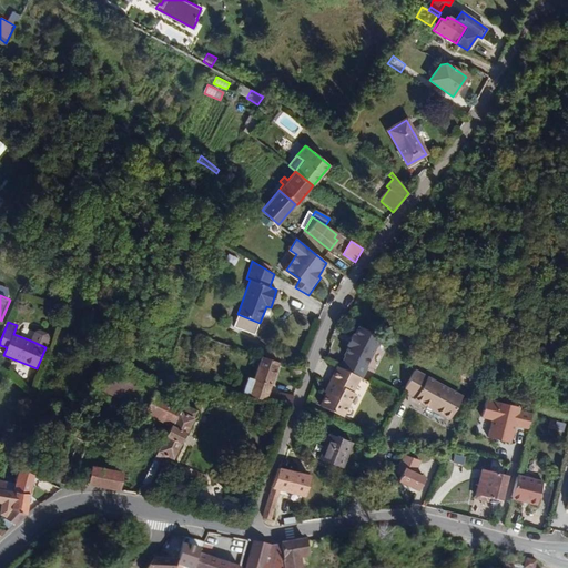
[(361,377),(363,377),(368,366),(367,366),(382,336),(359,325),(355,335),(354,334),(348,345),(351,346),(346,355),(347,356),(342,367),(361,377)]
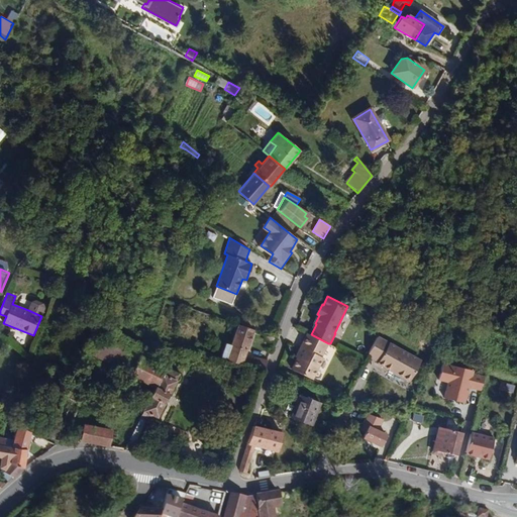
[(28,310),(41,316),(44,308),(43,304),(36,301),(32,302),(28,310)]
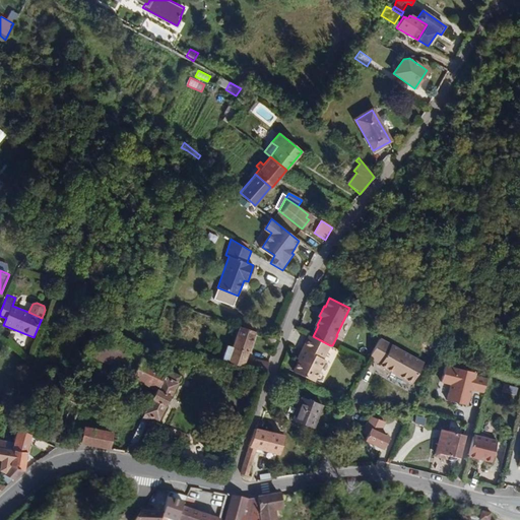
[(157,346),(151,345),(147,344),(145,348),(99,326),(85,353),(156,389),(166,371),(149,363),(157,346)]
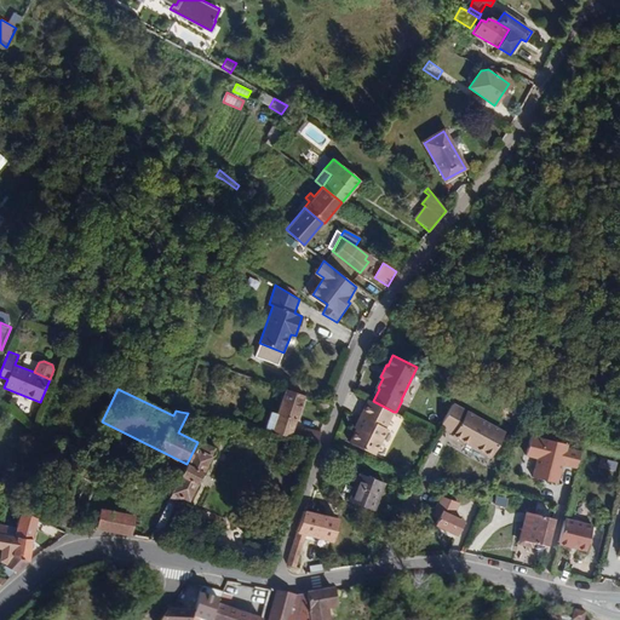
[(264,430),(316,445),(319,435),(293,428),(303,395),(285,389),(277,413),(270,411),(264,430)]
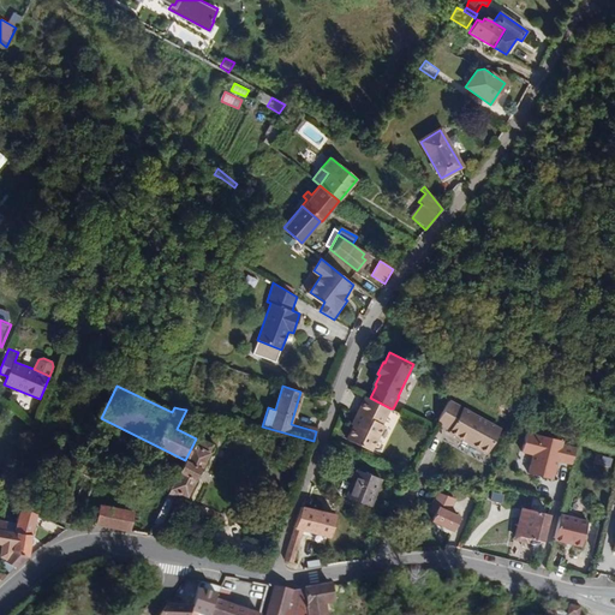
[(370,398),(366,396),(358,413),(360,415),(356,425),(348,439),(372,451),(384,425),(382,424),(390,408),(370,398)]
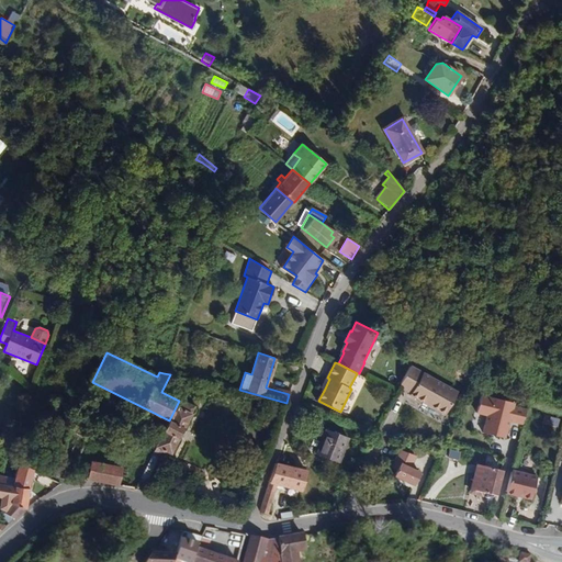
[(298,373),(300,368),(289,363),(287,370),(298,373)]
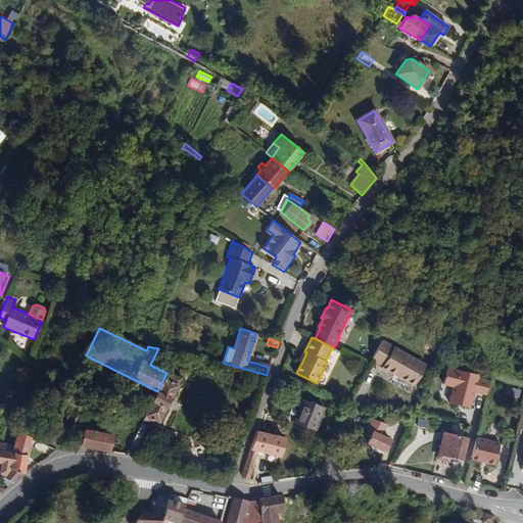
[(382,340),(373,359),(384,365),(383,368),(415,384),(426,364),(382,340)]
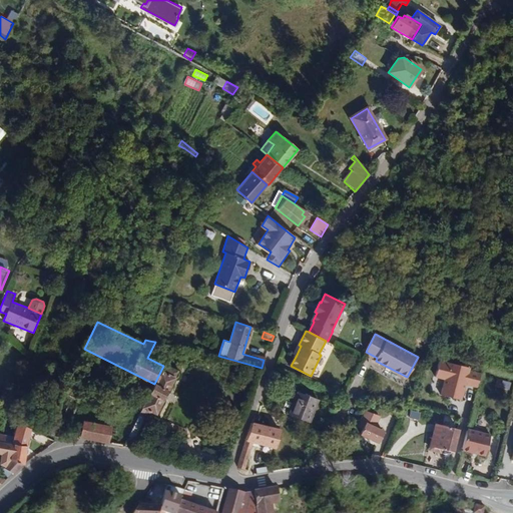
[(163,366),(154,384),(138,415),(144,418),(151,422),(177,371),(164,364),(163,366)]
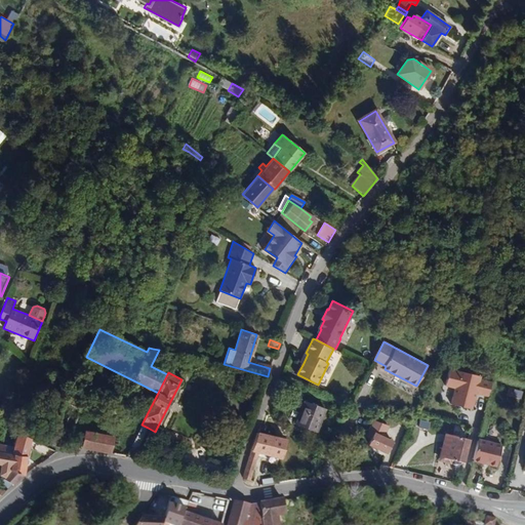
[(457,375),(455,386),(483,392),(485,382),(457,375)]
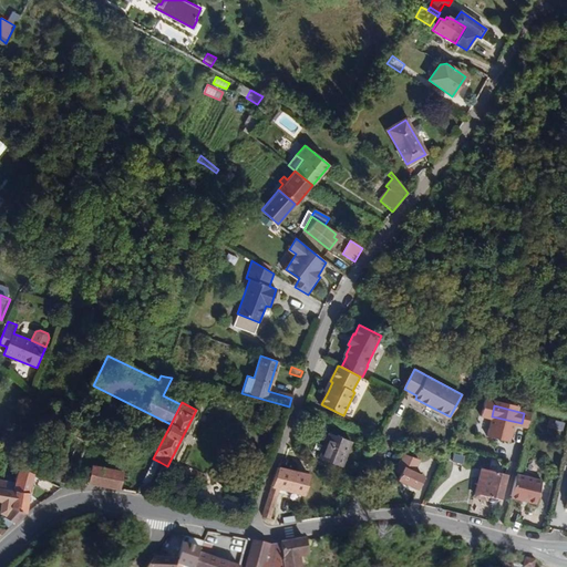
[(522,423),(492,416),(482,414),(474,443),(515,452),(522,423)]
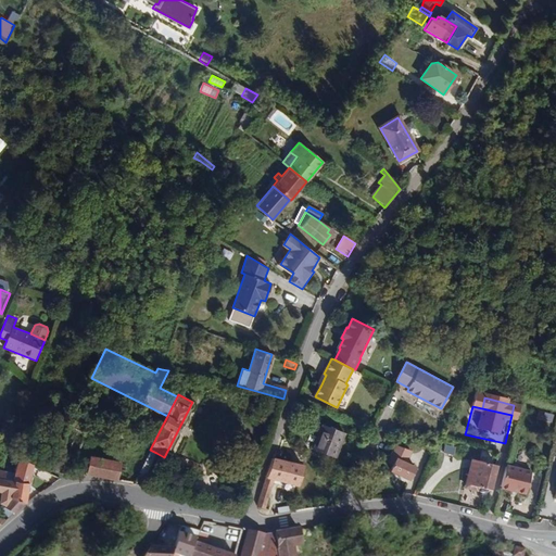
[(59,452),(52,469),(66,476),(68,475),(91,417),(75,411),(74,414),(59,452)]
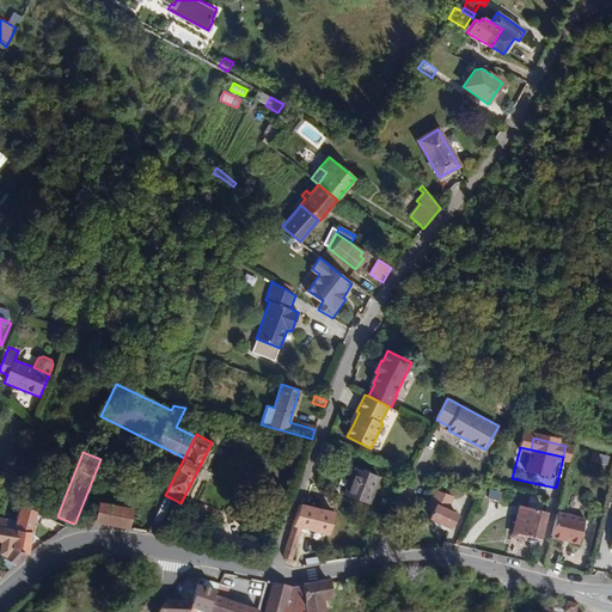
[(379,476),(354,467),(344,495),(369,503),(379,476)]
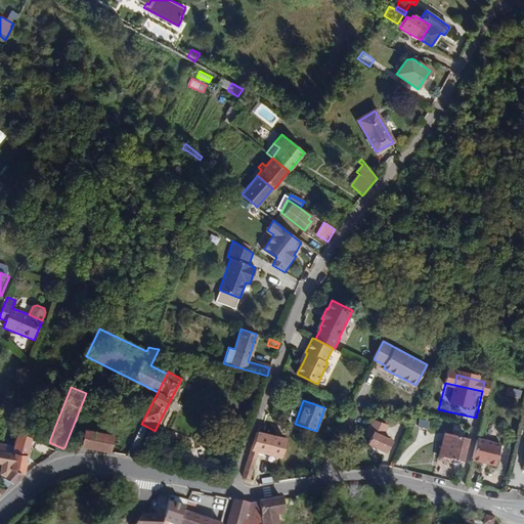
[(373,418),(362,436),(369,439),(367,443),(386,451),(391,440),(381,436),(386,425),(373,418)]
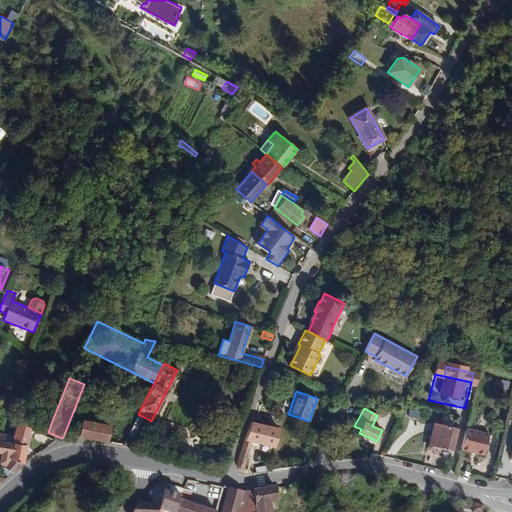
[(144,417),(138,414),(128,435),(135,437),(144,417)]
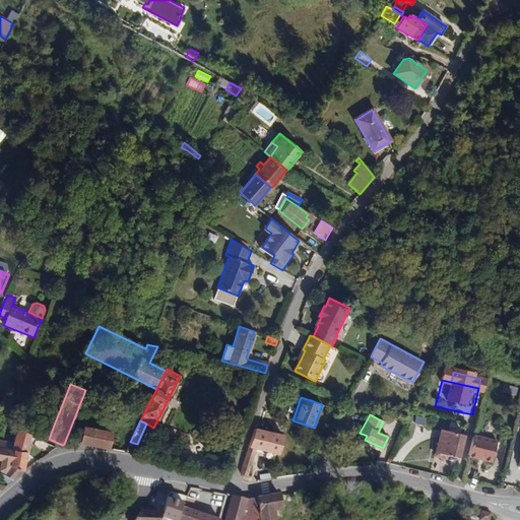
[(439,453),(458,458),(464,434),(456,433),(456,429),(450,427),(449,431),(442,429),(438,444),(441,444),(439,453)]
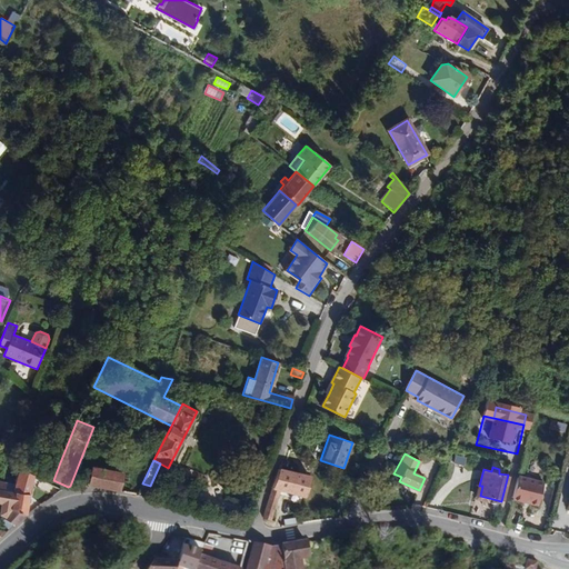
[(91,468),(89,486),(120,490),(122,473),(91,468)]
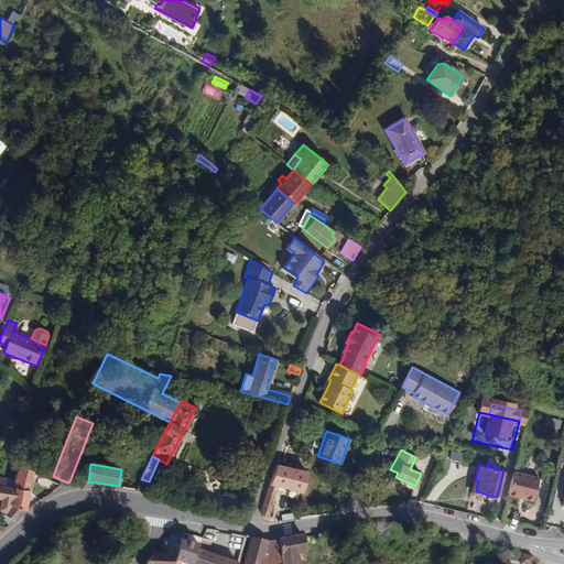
[(261,512),(270,514),(278,485),(288,488),(293,469),(278,464),(261,512)]
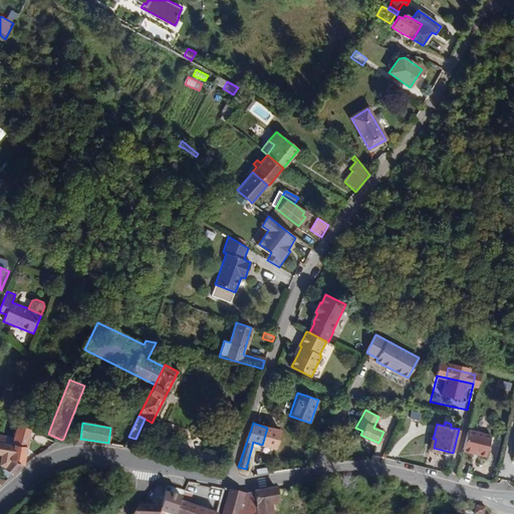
[(27,444),(31,430),(17,425),(14,437),(9,461),(24,466),(27,444)]
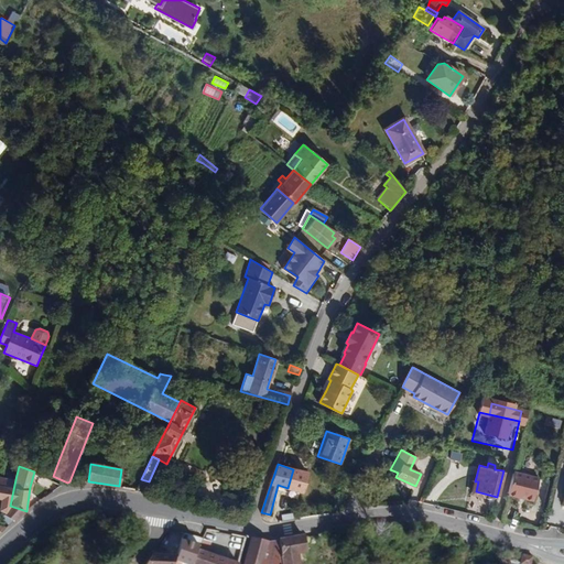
[(514,472),(508,495),(533,501),(540,478),(514,472)]
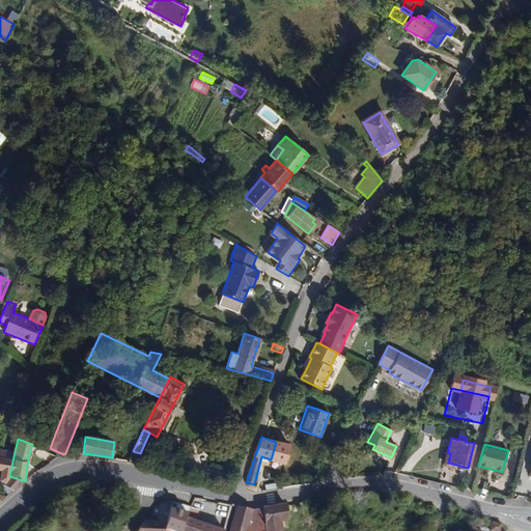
[(9,476),(15,451),(0,448),(0,469),(7,471),(7,475),(9,476)]
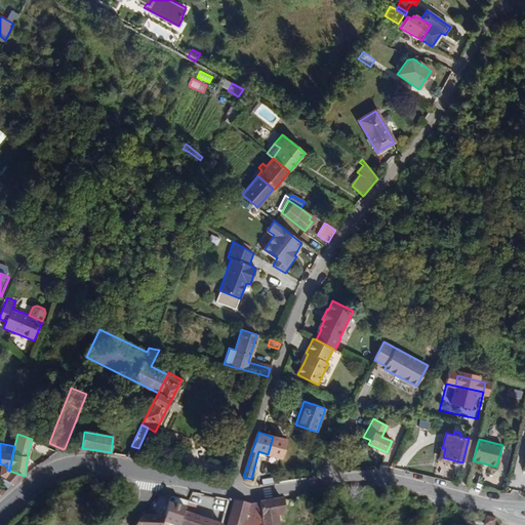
[(127,457),(140,461),(145,449),(138,448),(131,446),(127,455),(127,457)]
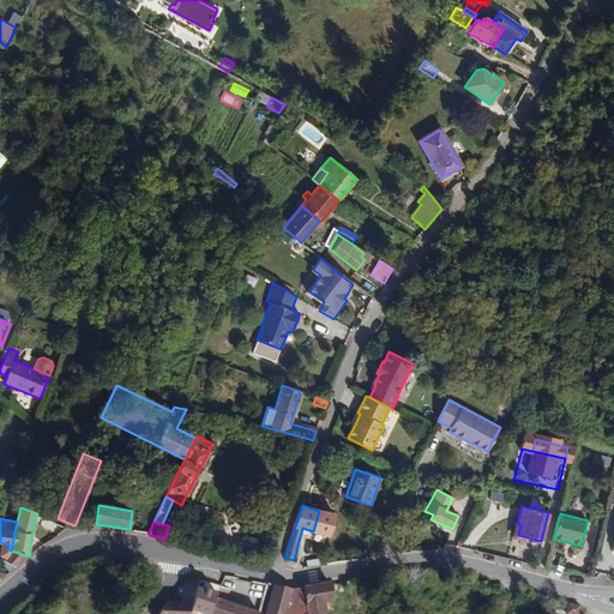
[(16,566),(29,557),(11,551),(5,560),(16,566)]
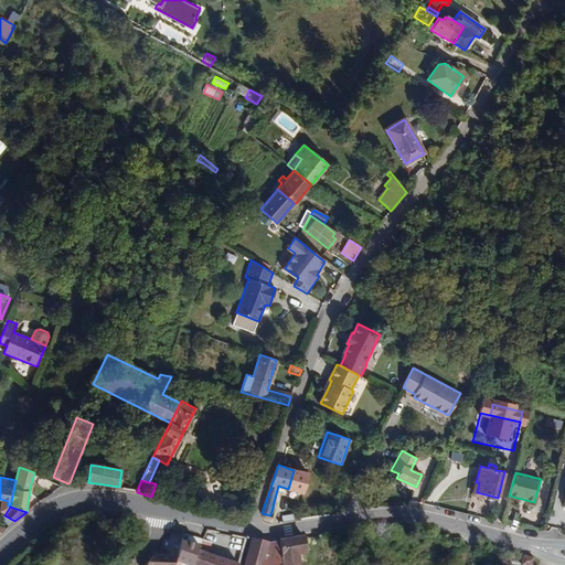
[(306,554),(304,537),(277,542),(281,564),(299,564),(298,555),(306,554)]
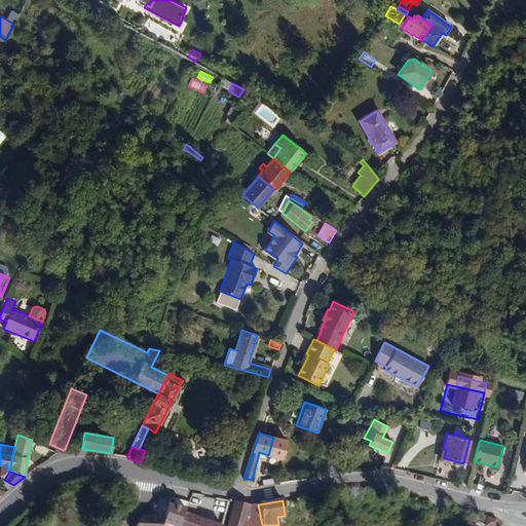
[(243,525),(249,505),(232,501),(226,525),(243,525)]
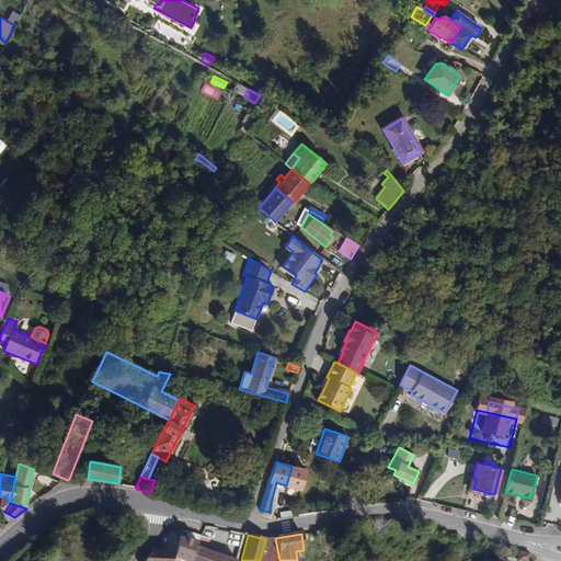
[(145,560),(172,560),(173,560),(179,540),(171,538),(167,552),(158,552),(158,548),(153,548),(145,560)]
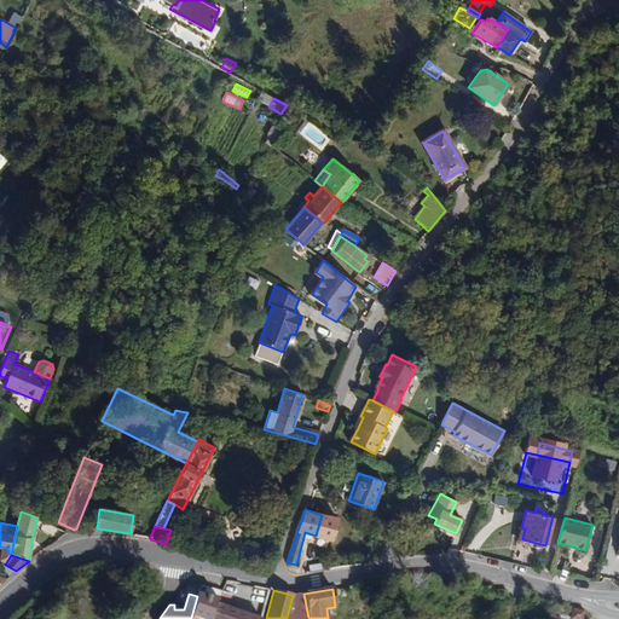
[(196,618),(210,618),(215,605),(217,600),(198,594),(197,596),(191,618),(196,618)]
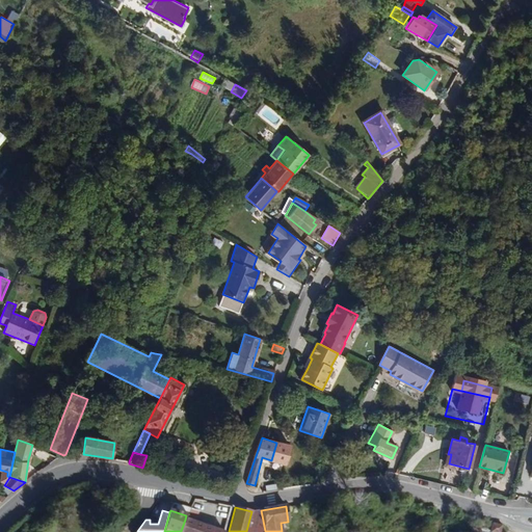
[(223,531),(185,520),(181,531),(223,531)]
